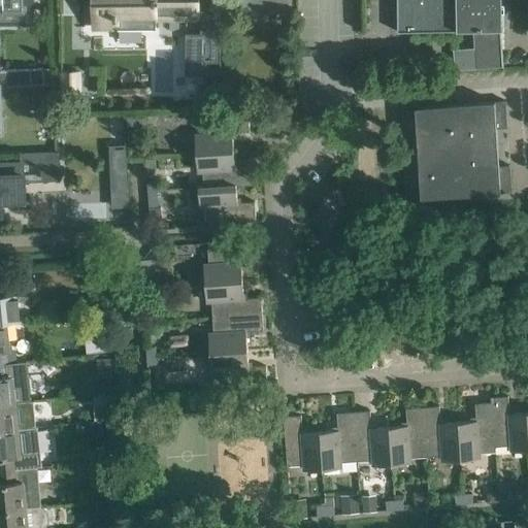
[(0,0),(0,22),(32,22),(31,0),(0,0)]
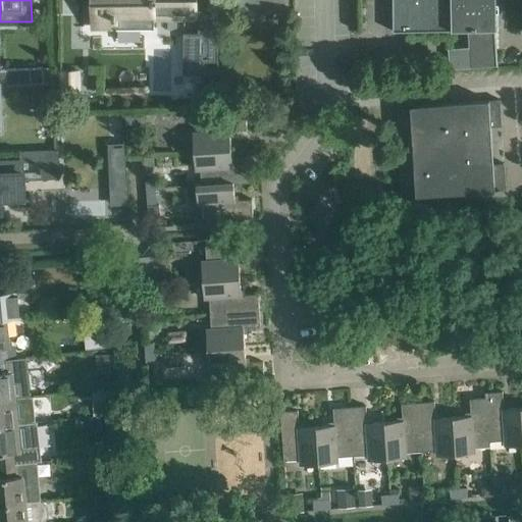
[(92,0),(93,24),(116,24),(116,13),(154,12),(154,17),(196,16),(195,0),(92,0)]
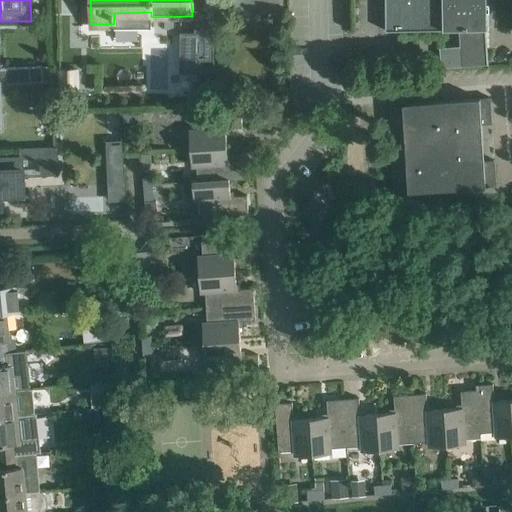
[(223,0),(223,12),(247,12),(247,4),(265,4),(265,12),(284,11),(283,0),(223,0)]
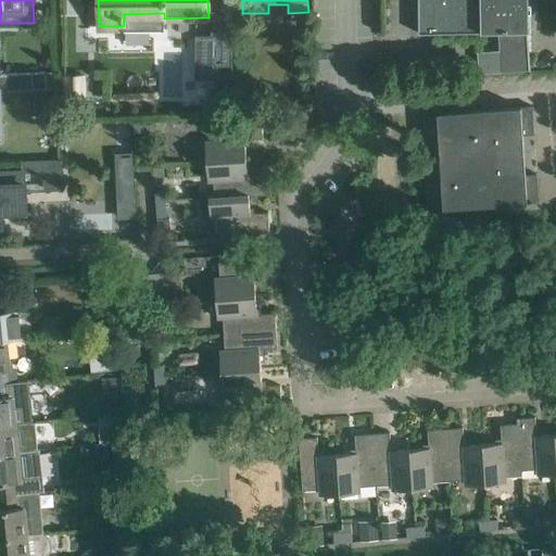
[(418,0),(418,33),(498,32),(500,50),(477,51),(479,73),(530,70),(528,30),(529,30),(529,13),(531,13),(531,4),(528,4),(528,0),(418,0)]
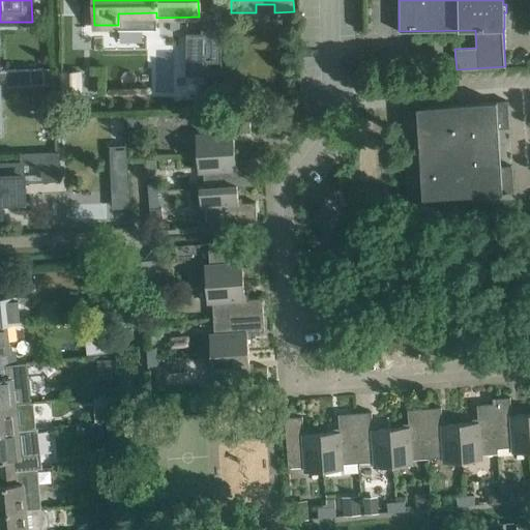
[(218,62),(217,33),(201,33),(186,33),(186,75),(205,75),(205,62),(218,62)]
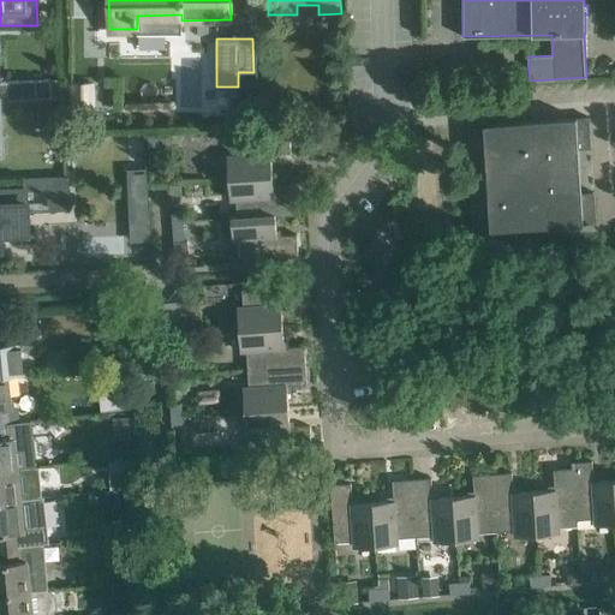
[(57,78),(49,78),(51,97),(60,97),(59,78),(57,78)]
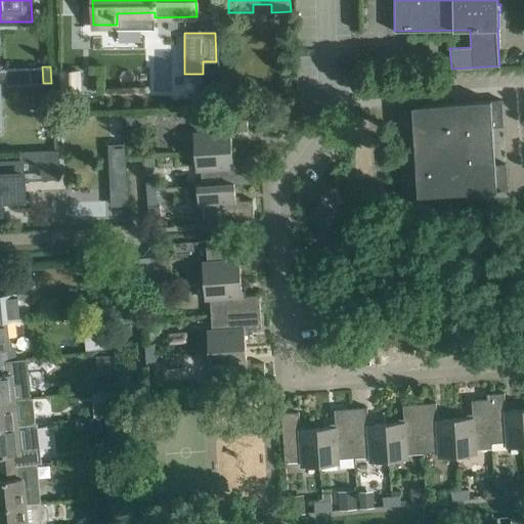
[(57,70),(58,97),(82,96),(81,70),(57,70)]
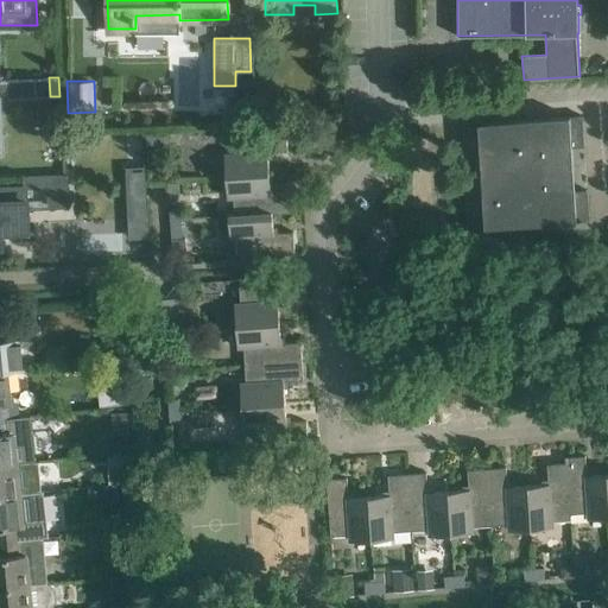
[(582,115),(477,122),(479,145),(464,146),(469,225),(485,223),(485,227),(589,220),(587,190),(575,190),(571,146),(584,145),(582,115)]
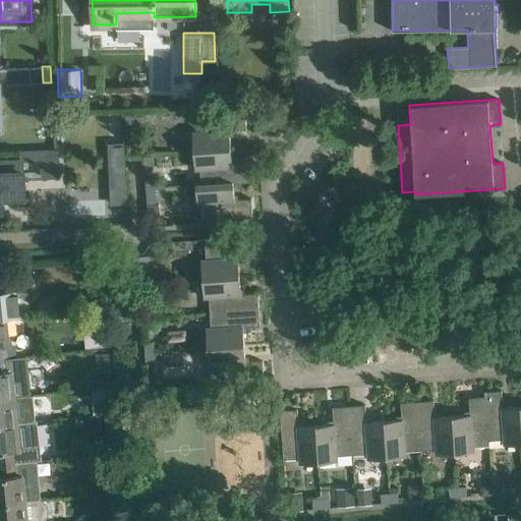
[(193,151),(231,148),(229,130),(246,129),(245,112),(196,115),(197,131),(192,131),(193,151)]
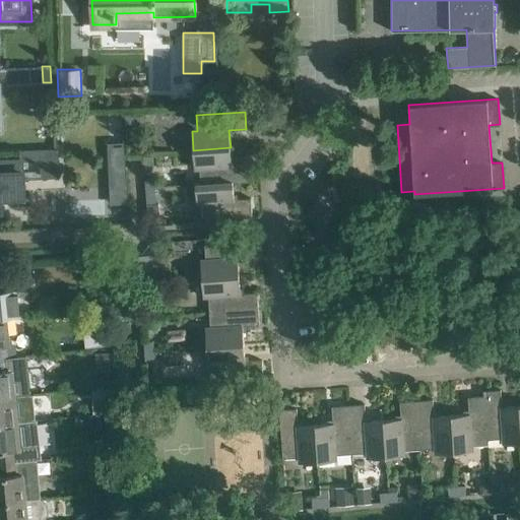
[(132,114),(124,115),(124,124),(133,123),(132,114)]
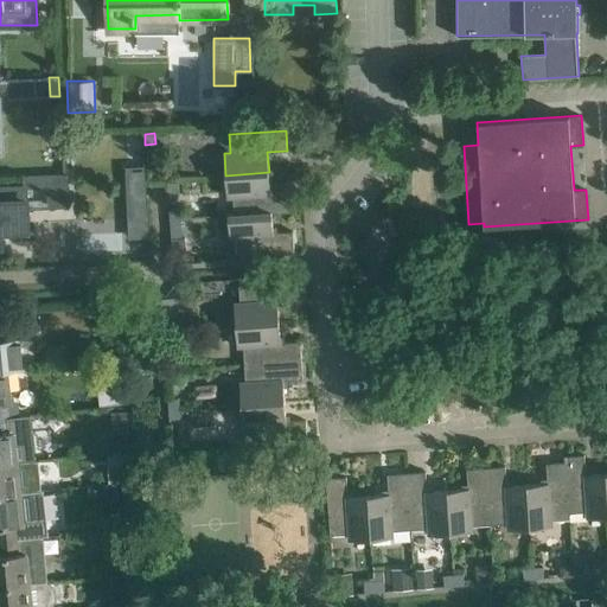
[(145,165),(125,166),(128,212),(148,211),(145,165)]
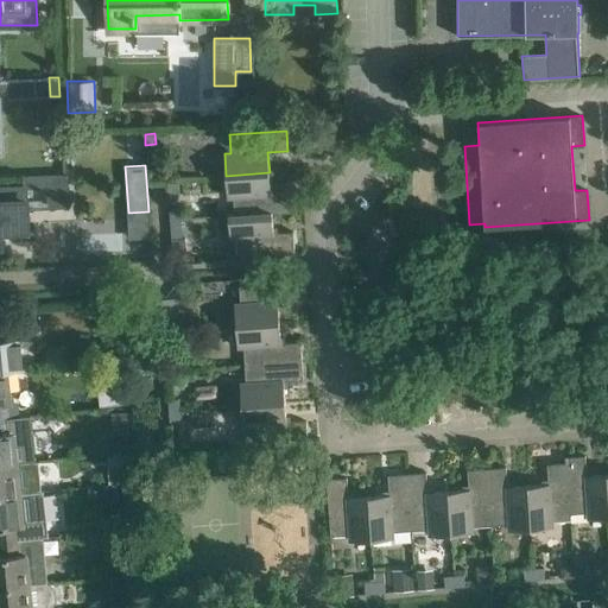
[(228,214),(228,215),(272,213),(292,211),(290,191),(271,194),(270,172),(226,176),(227,197),(233,197),(234,214),(228,214)]
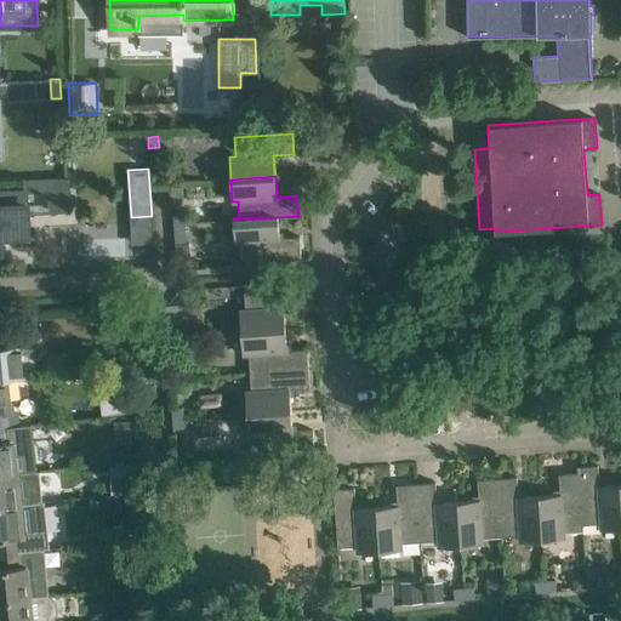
[(49,180),(51,211),(72,210),(69,177),(49,180)]
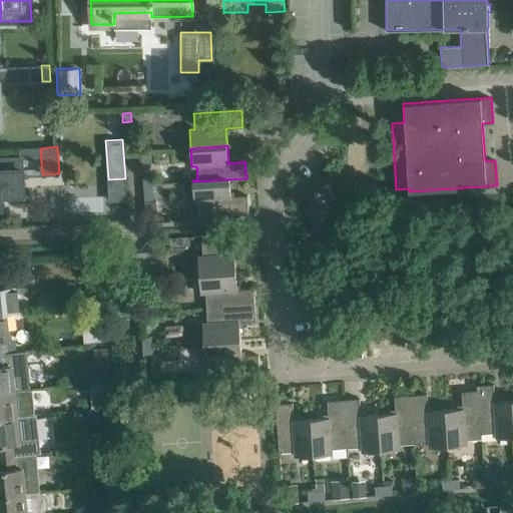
[(142,154),(141,154),(142,166),(152,166),(151,153),(142,154)]
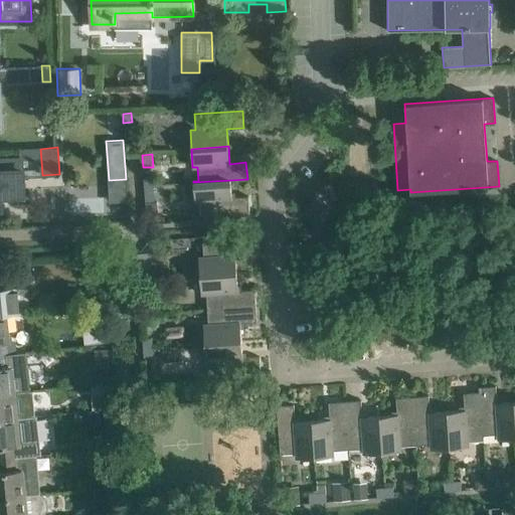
[(23,193),(22,157),(0,158),(0,205),(1,206),(1,194),(23,193)]
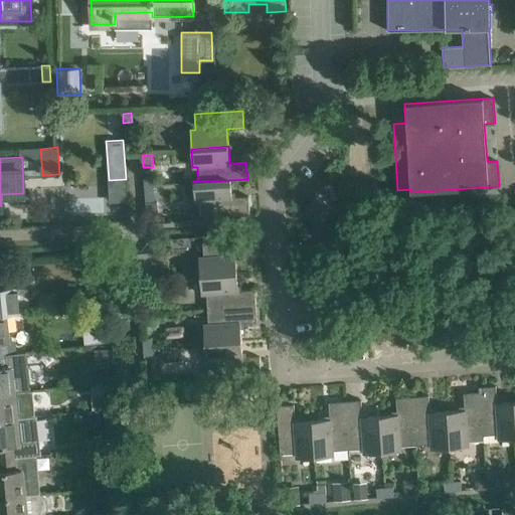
[(144,177),(145,185),(153,185),(152,176),(144,177)]
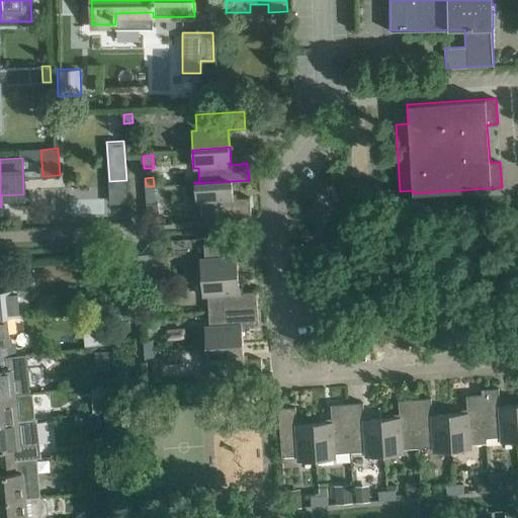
[(233,198),(232,181),(194,183),(195,201),(201,201),(202,218),(251,214),(250,197),(233,198)]
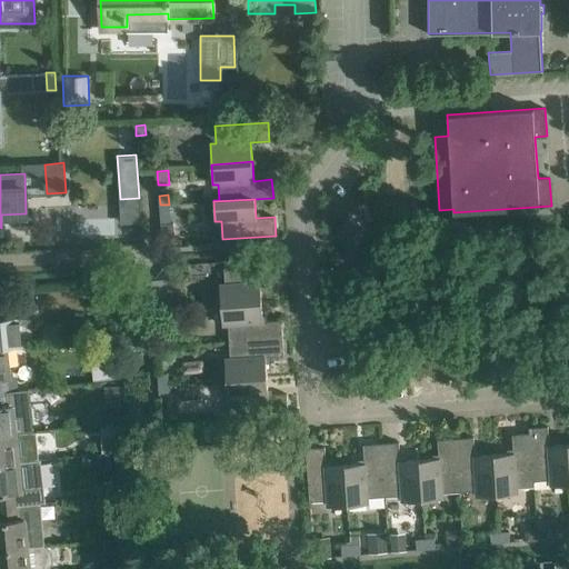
[(169,205),(160,205),(160,215),(170,213),(169,205)]
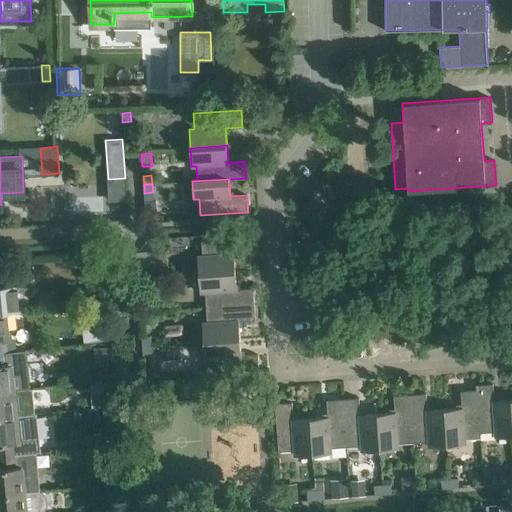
[(153,200),(145,200),(146,220),(154,220),(157,220),(155,199),(153,200)]
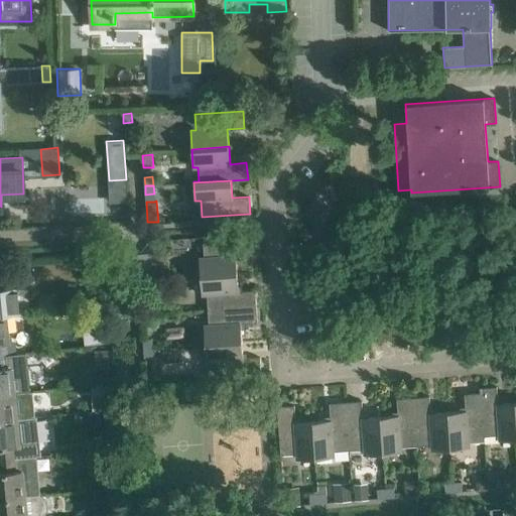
[(199,276),(237,273),(236,256),(253,254),(252,238),(203,241),(204,255),(198,256),(199,276)]
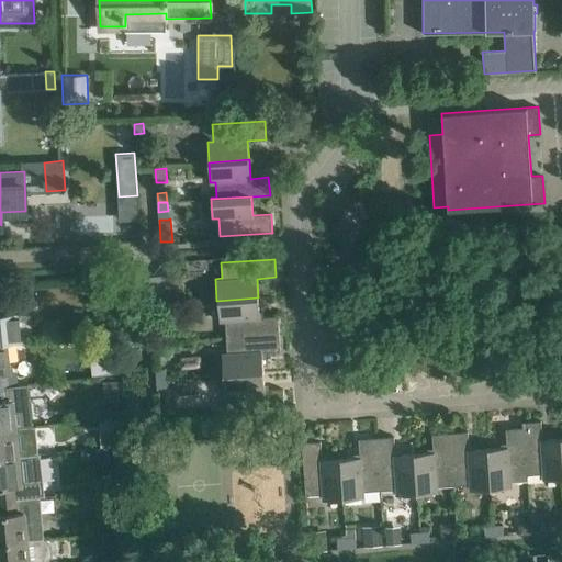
[(152,296),(159,295),(166,295),(165,276),(149,277),(152,296)]
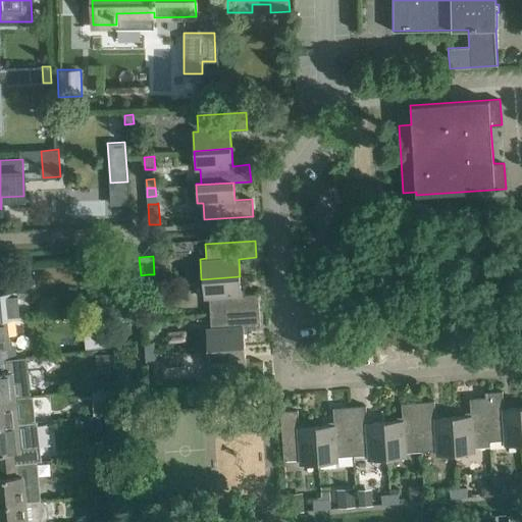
[(0,319),(6,319),(17,317),(15,292),(7,292),(5,272),(0,272),(0,319)]
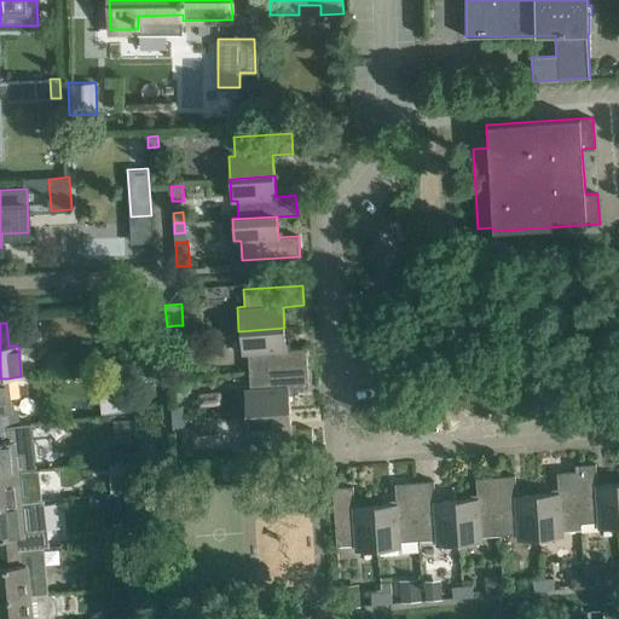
[(165,327),(166,336),(175,335),(175,325),(167,327),(165,327)]
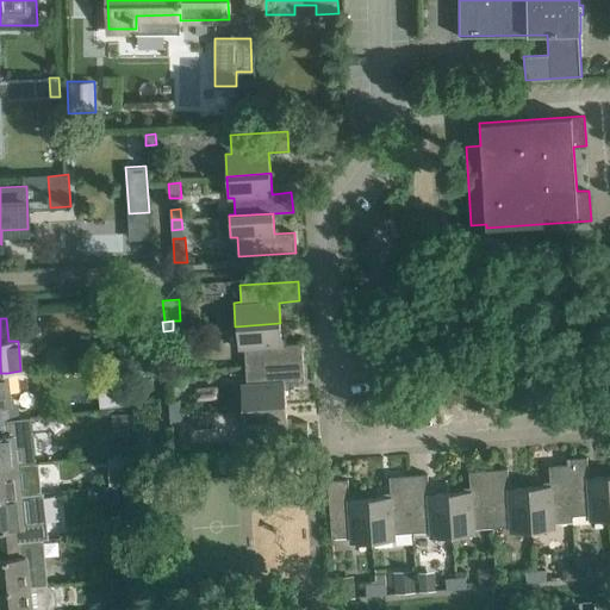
[(243,347),(244,366),(303,361),(302,342),(281,343),(280,323),(235,327),(237,347),(243,347)]
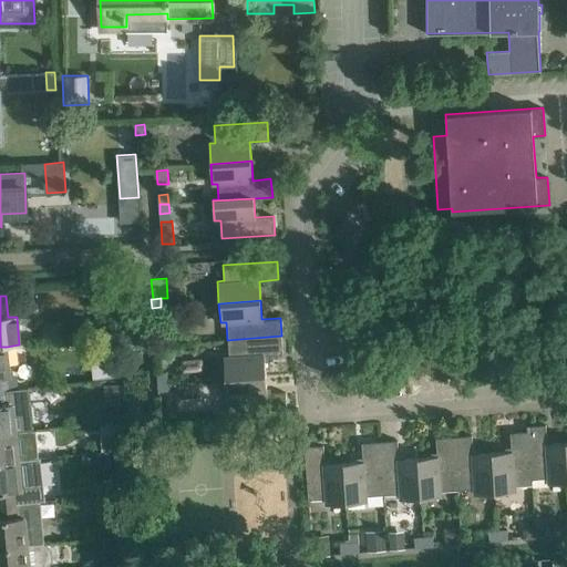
[(106,325),(120,323),(117,305),(104,307),(106,325)]
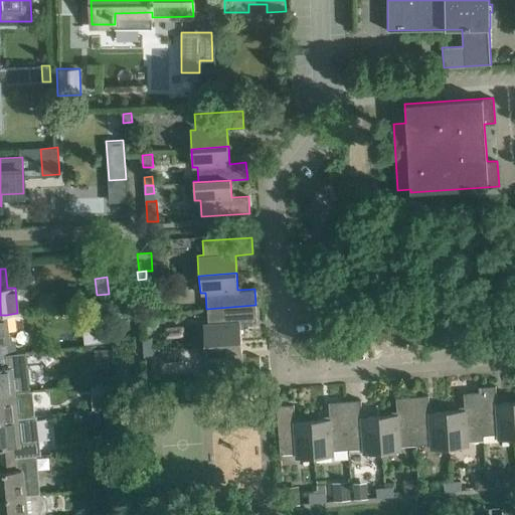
[(146,279),(138,280),(139,287),(147,287),(146,279)]
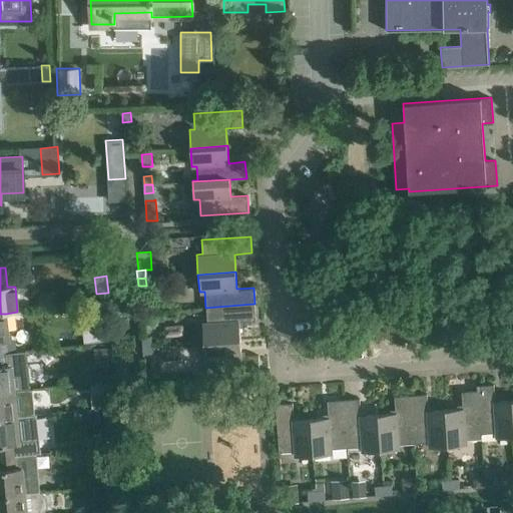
[(254,304),(205,308),(206,322),(201,323),(202,342),(240,339),(239,322),(255,320),(254,304)]
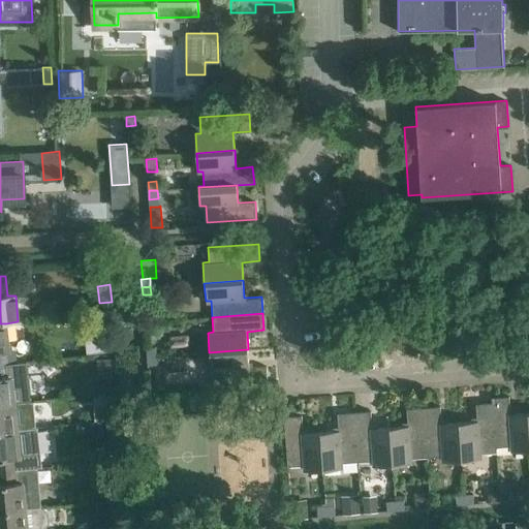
[(6,350),(9,350),(6,323),(0,323),(0,364),(8,363),(6,350)]
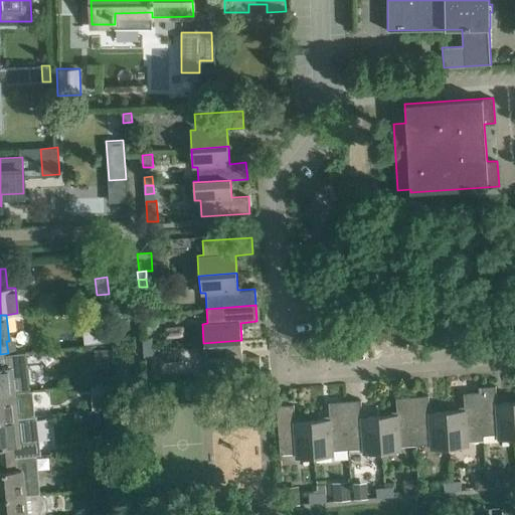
[(184,338),(183,326),(163,327),(164,339),(184,338)]
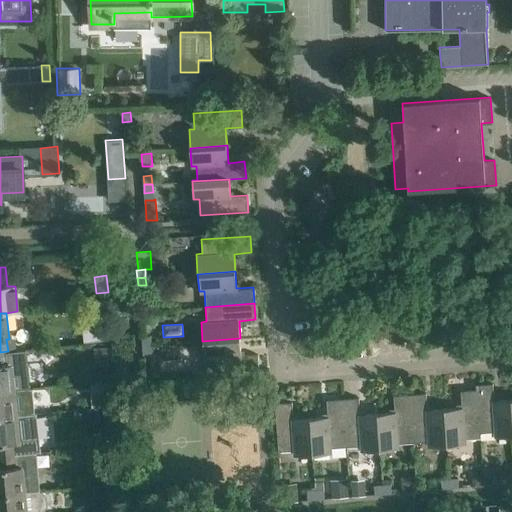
[(106,329),(92,330),(93,342),(107,341),(106,329)]
